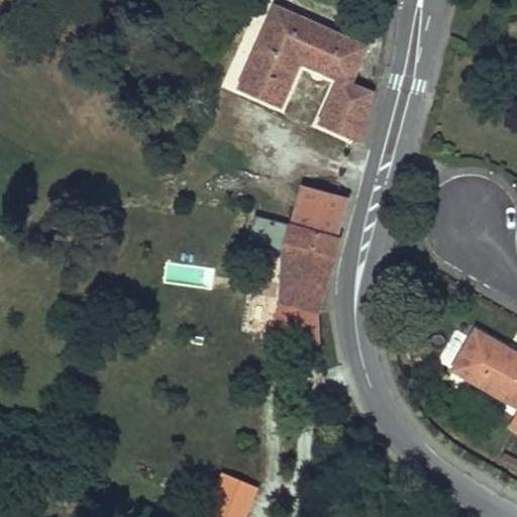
[(366,48),(273,6),(236,90),(238,91),(281,109),(301,65),(336,81),(318,124),(360,143),(373,93),(351,85),(366,48)]
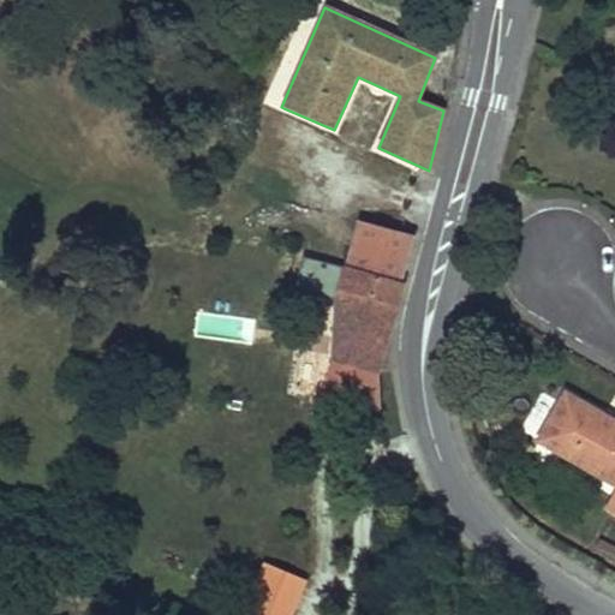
[(415,238),(357,224),(336,300),(333,362),(377,376),(415,238)]
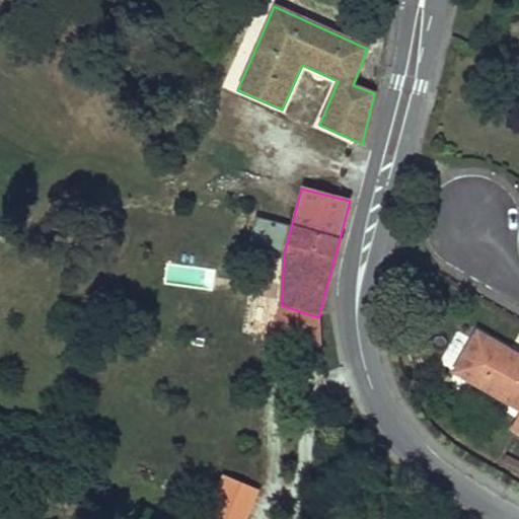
[(518,356),(476,332),(453,371),(518,410),(518,356)]
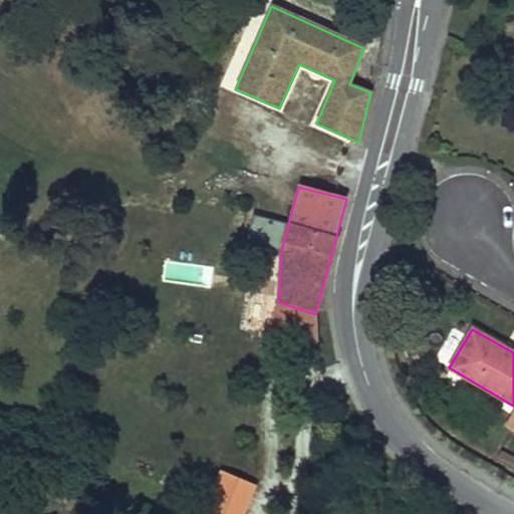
[(206,510),(216,513),(241,513),(254,483),(221,470),(206,510)]
